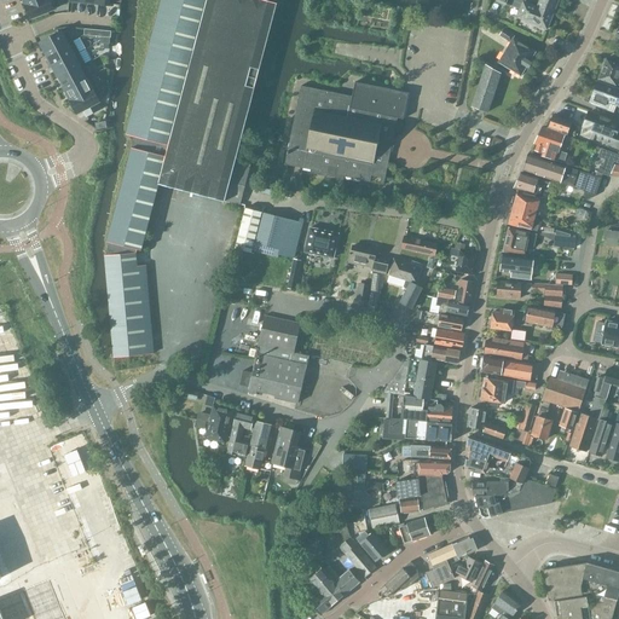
[(40,0),(25,6),(32,18),(53,10),(50,0),(40,0)]
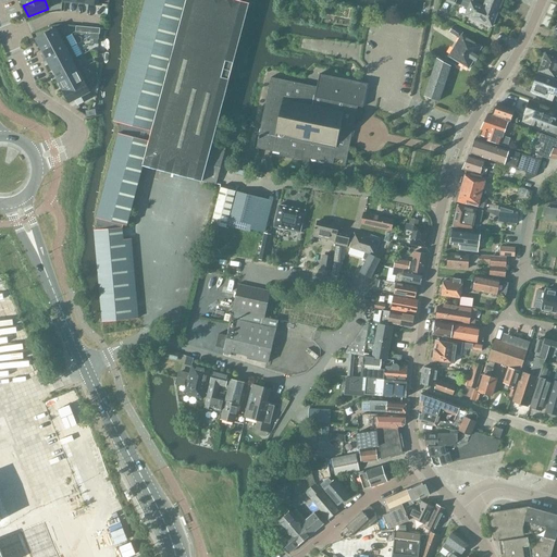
[(135,0),(136,4),(132,4),(133,16),(152,14),(150,0),(135,0)]
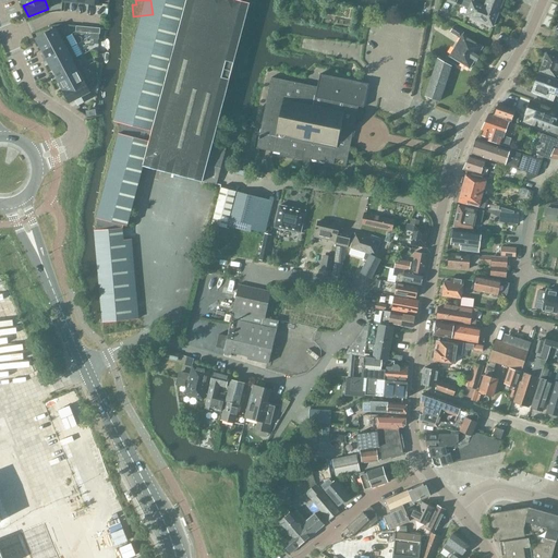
[(181,0),(166,0),(167,15),(182,15),(181,0)]
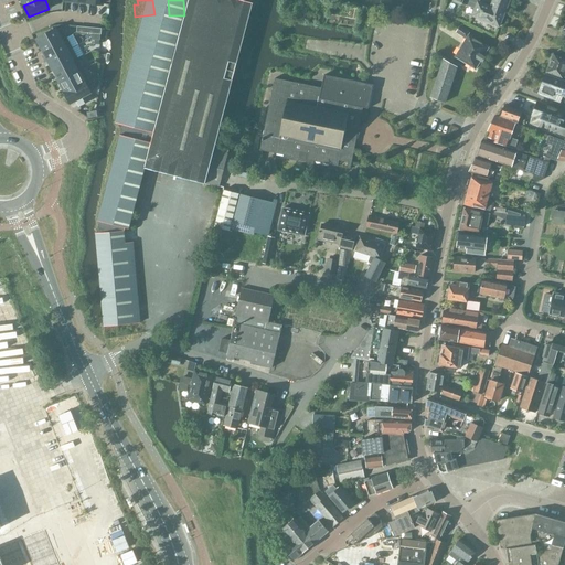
[(199,0),(183,0),(184,16),(200,14),(199,0)]
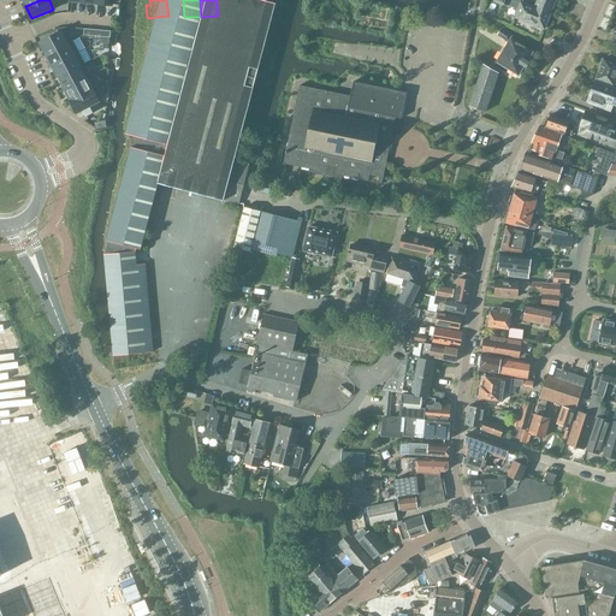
[(241,0),(242,7),(264,7),(264,15),(277,16),(278,6),(267,6),(266,0),(241,0)]
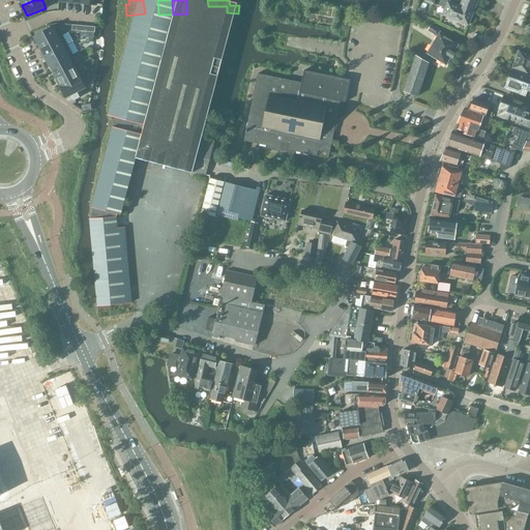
[(462,0),(461,6),(474,11),(478,0),(462,0)]
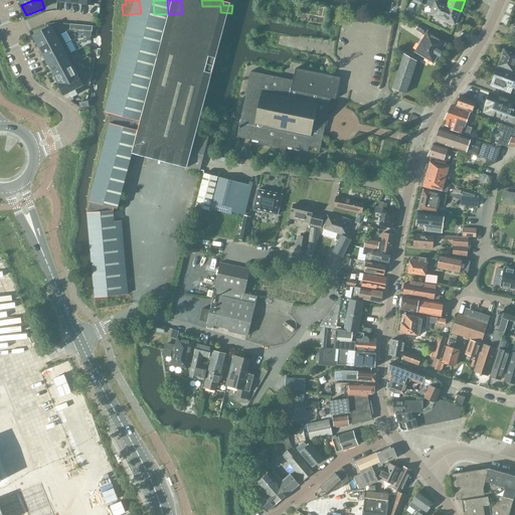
[(461,11),(448,6),(436,1),(431,14),(456,24),(461,11)]
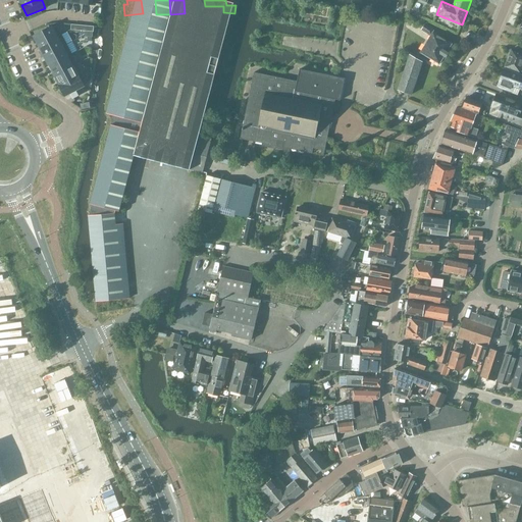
[(204,20),(202,35),(222,38),(225,23),(204,20)]
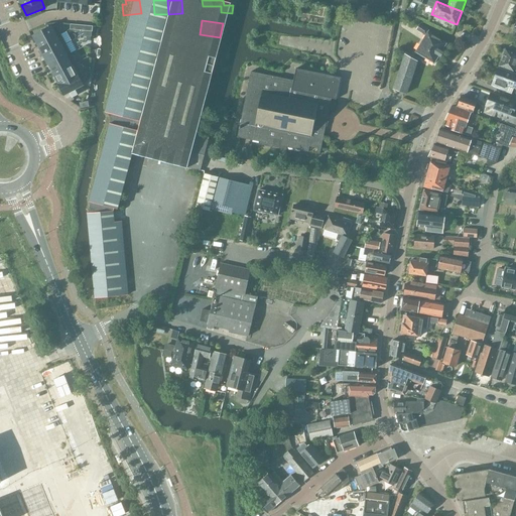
[(55,24),(33,36),(39,46),(61,34),(55,24)]
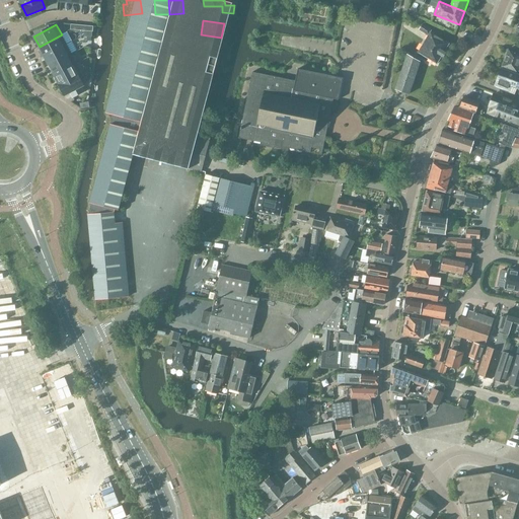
[(437,64),(449,44),(431,32),(432,30),(423,24),(420,29),(429,35),(419,53),(437,64)]
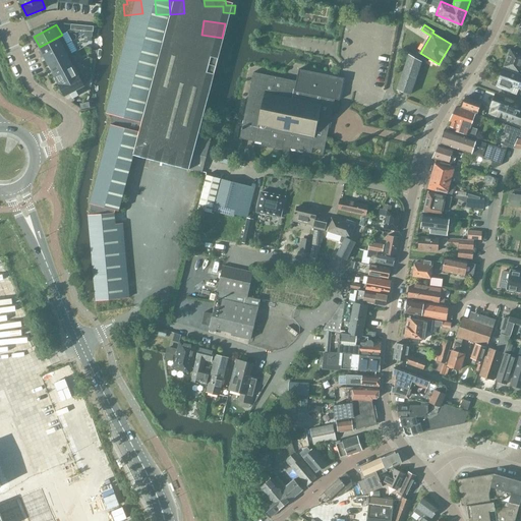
[(62,35),(40,47),(45,56),(67,44),(62,35)]
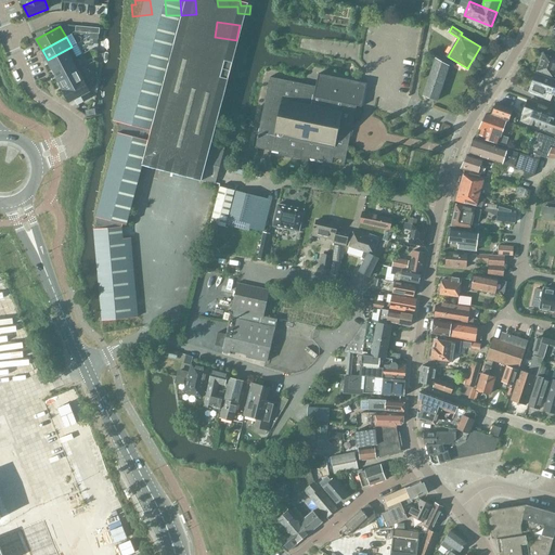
[(215,37),(211,51),(222,53),(221,60),(233,62),(236,40),(215,37)]
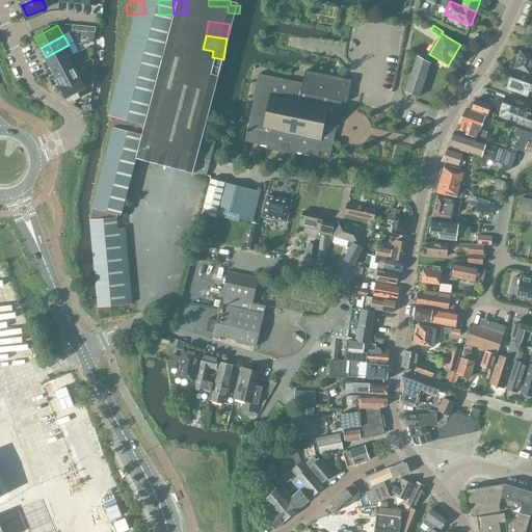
[(69,45),(46,57),(51,68),(74,55),(69,45)]
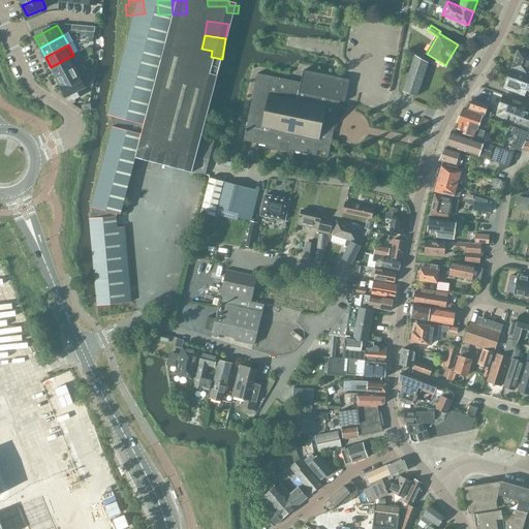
[(137,54),(135,64),(156,68),(159,52),(153,51),(153,52),(152,56),(146,55),(139,54),(137,54)]
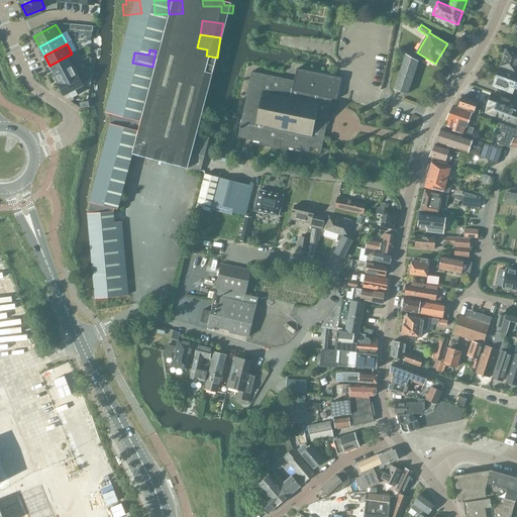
[(516,54),(507,49),(500,67),(515,73),(515,74),(516,74),(516,54)]
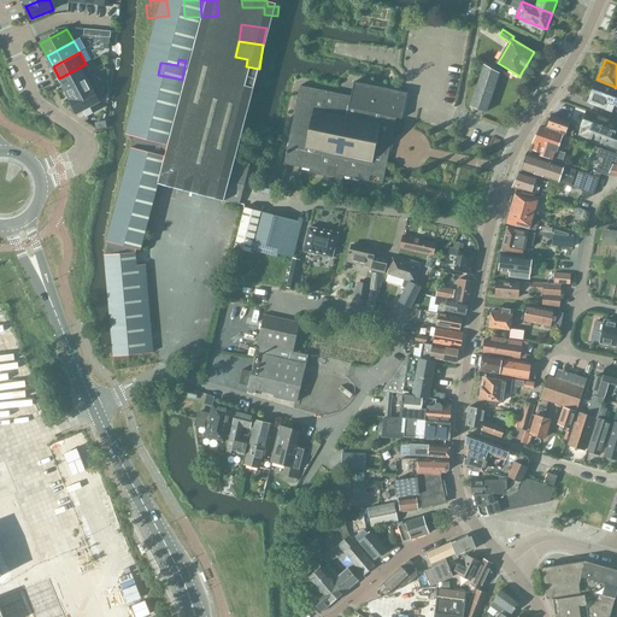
[(86,64),(59,78),(65,90),(92,76),(86,64)]
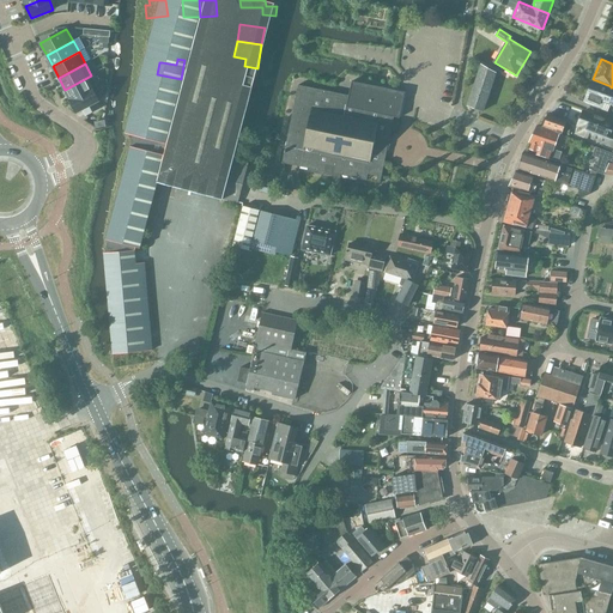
[(484,111),(496,73),(481,65),(467,105),(484,111)]
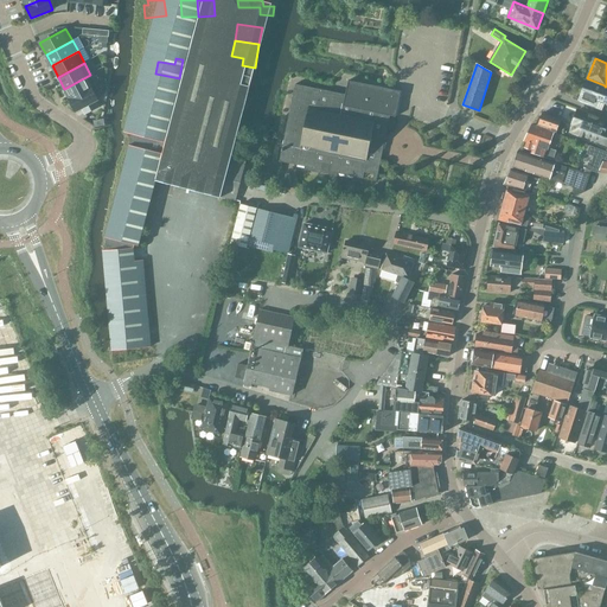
[(242,66),(241,74),(254,77),(255,68),(242,66)]
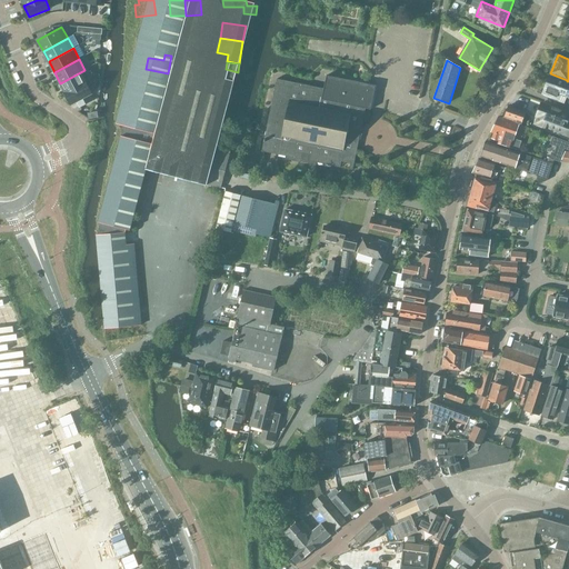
[(202,66),(201,78),(222,82),(225,69),(202,66)]
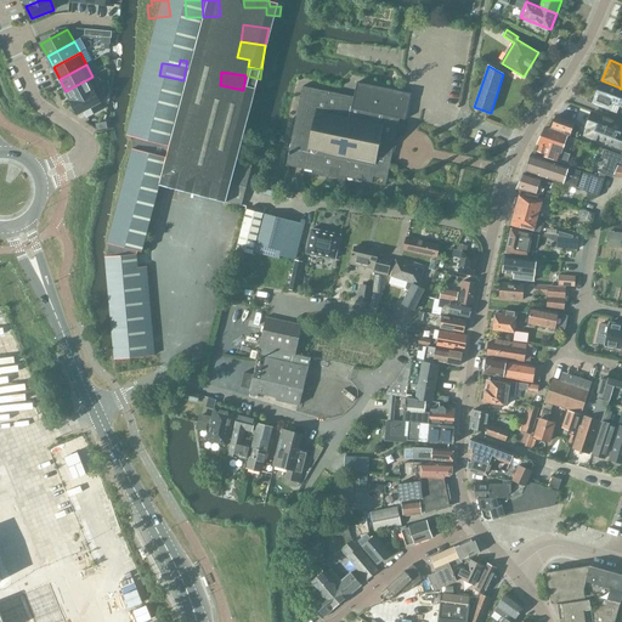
[(159,75),(157,90),(180,94),(184,80),(159,75)]
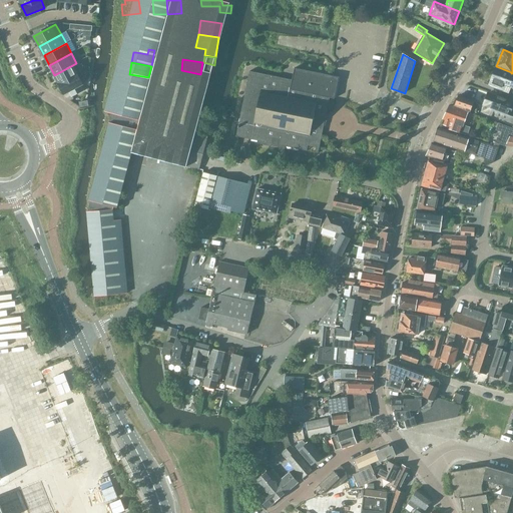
[(76,63),(54,75),(59,83),(81,71),(76,63)]
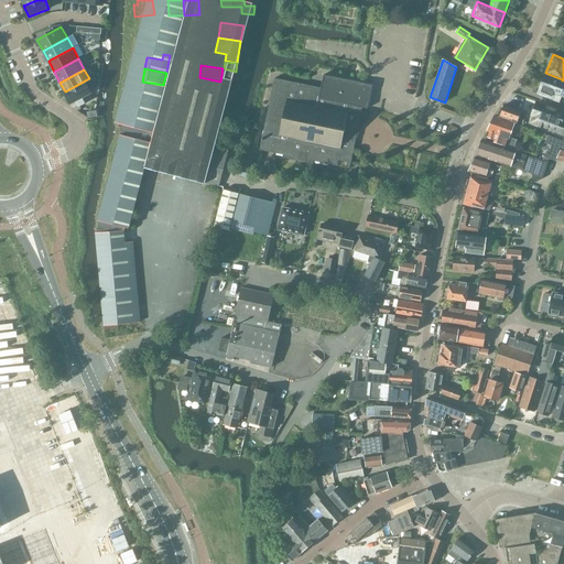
[(321,88),(274,78),(260,150),(284,155),(284,152),(306,156),(306,160),(333,165),(335,160),(351,163),(356,138),(358,139),(359,133),(360,129),(358,128),(362,108),(368,109),(372,85),(324,75),(321,88)]
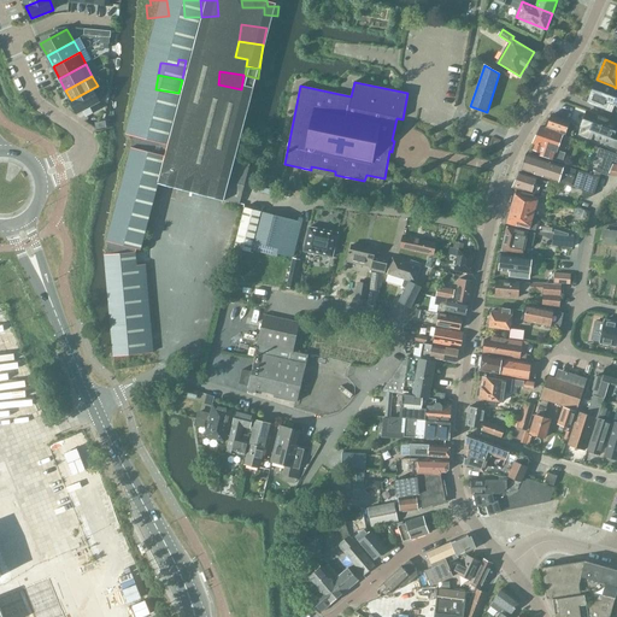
[(616,89),(595,82),(588,103),(605,109),(607,103),(616,105),(616,109),(616,112),(616,89)]
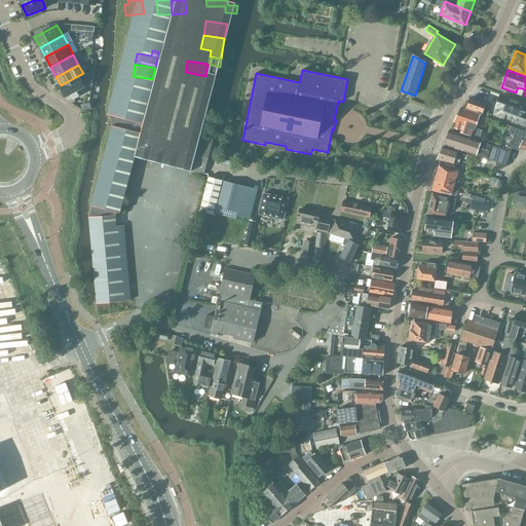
[(186,72),(184,84),(204,87),(205,76),(186,72)]
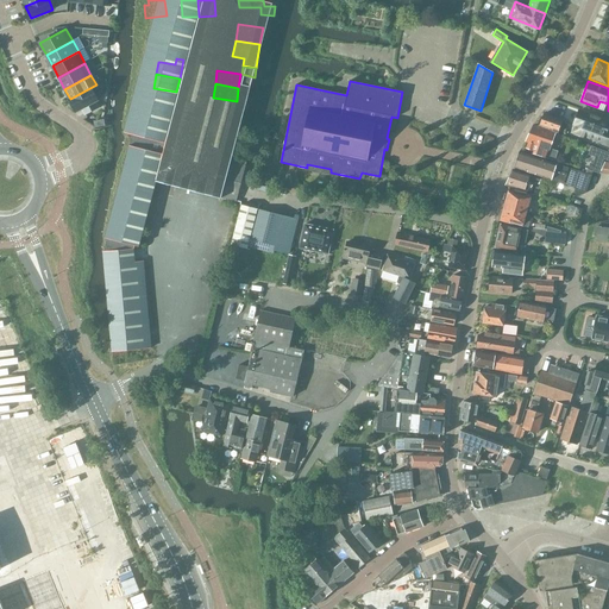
[(96,85),(70,99),(76,112),(82,108),(86,115),(99,108),(95,102),(98,100),(92,89),(96,87),(96,85)]
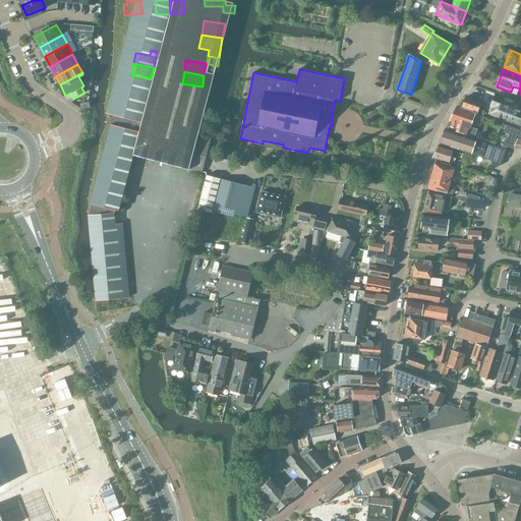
[(131,75),(129,85),(150,89),(151,78),(131,75)]
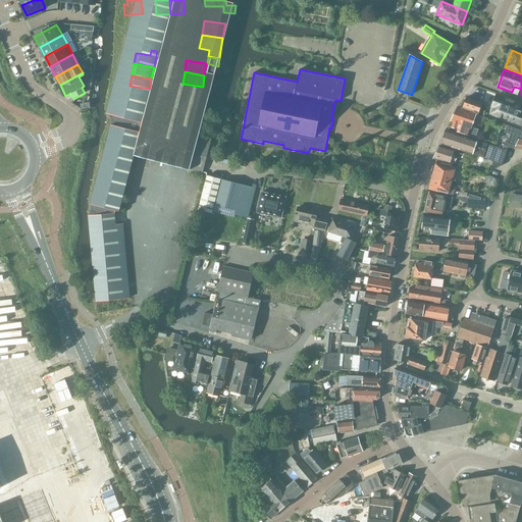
[(183,84),(181,94),(201,97),(203,87),(183,84)]
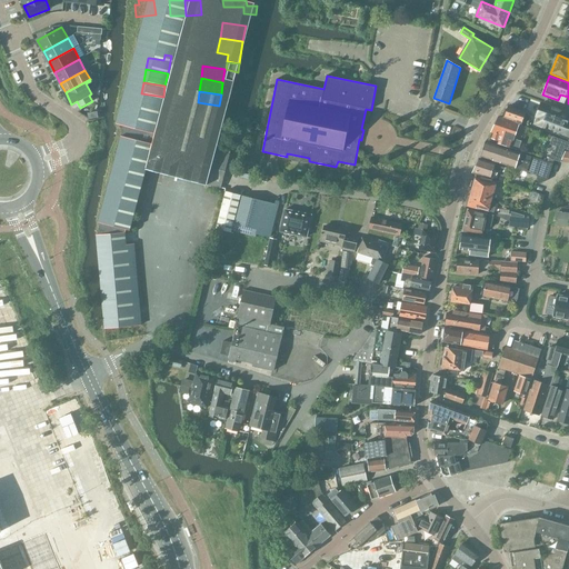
[(141,93),(139,106),(160,110),(163,97),(141,93)]
